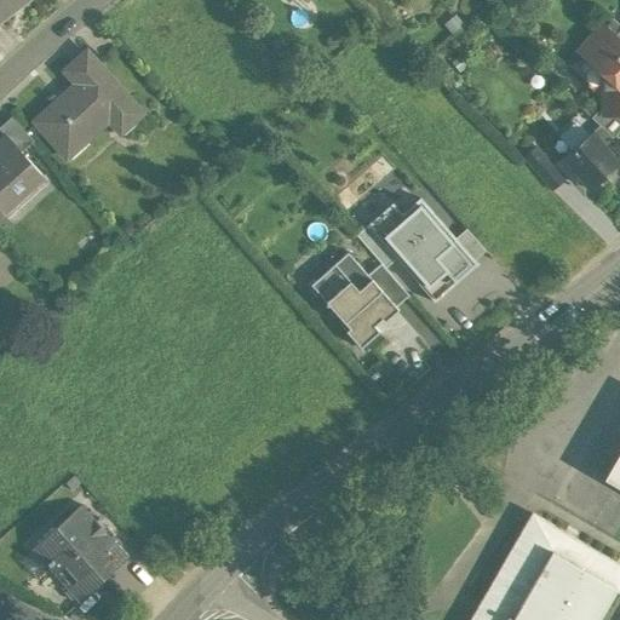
[(0,0),(0,19),(22,4),(19,0),(0,0)]
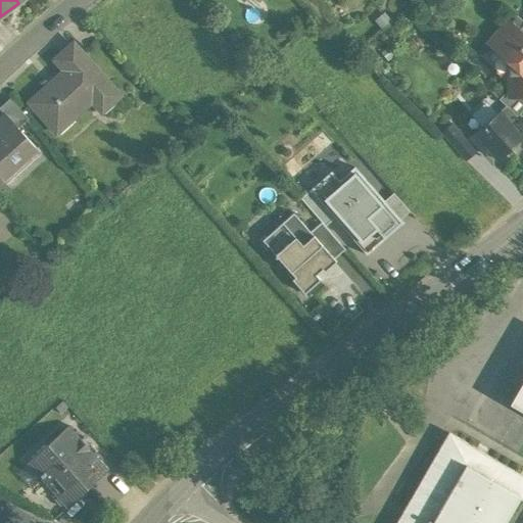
[(522,26),(522,21),(517,16),(509,26),(517,34),(522,26)]
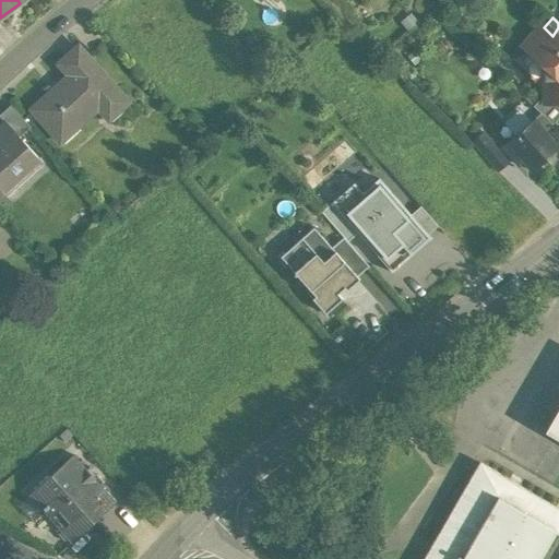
[(544,27),(524,48),(544,67),(545,94),(546,103),(558,102),(558,42),(552,36),(544,27)]
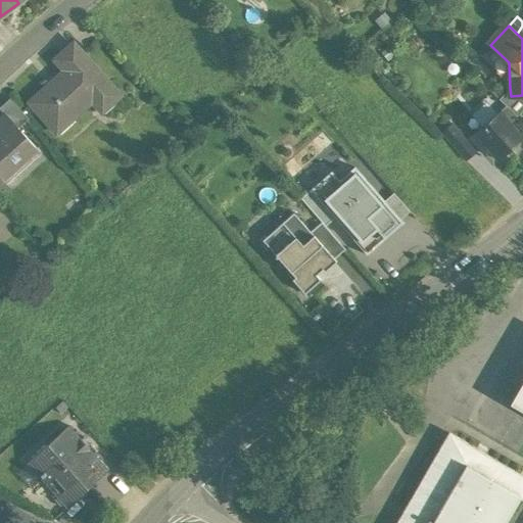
[(65,70),(31,102),(59,134),(75,119),(74,116),(92,100),(101,111),(119,95),(73,44),(55,59),(65,70)]
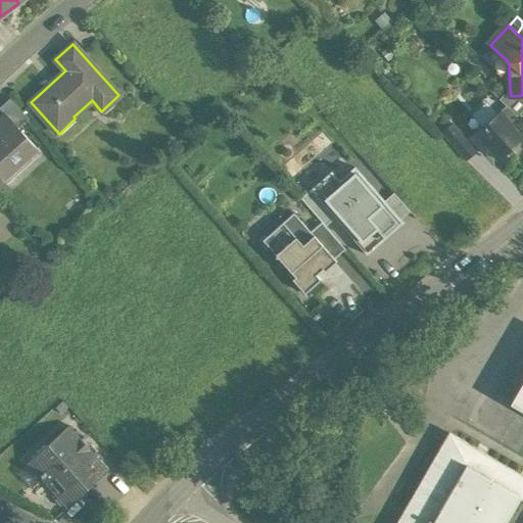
[(522,95),(511,96),(510,88),(498,100),(516,116),(522,108),(522,95)]
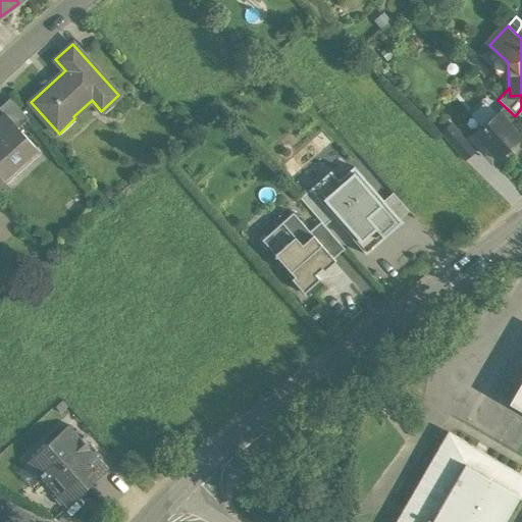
[(28,117),(10,98),(0,106),(0,109),(5,115),(16,127),(28,117)]
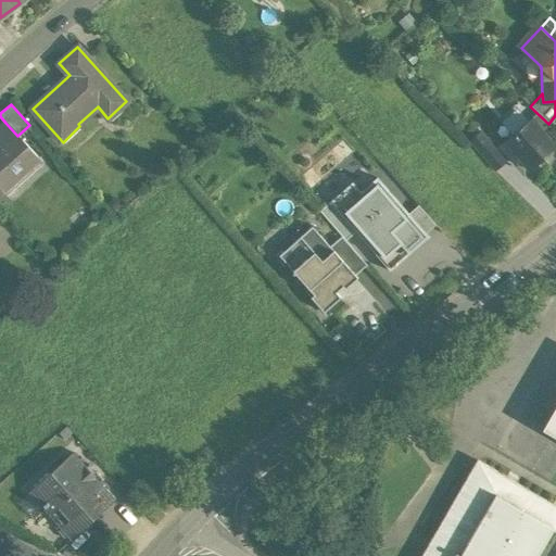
[(555,148),(529,119),(498,147),(515,165),(519,161),(528,172),(555,148)]
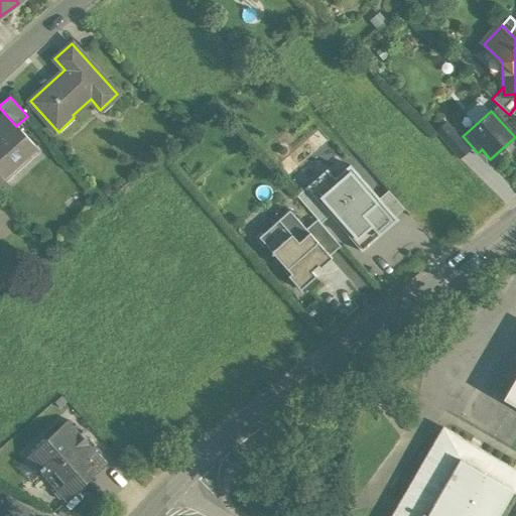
[(5,114),(0,118),(0,175),(1,176),(34,146),(16,126),(5,114)]
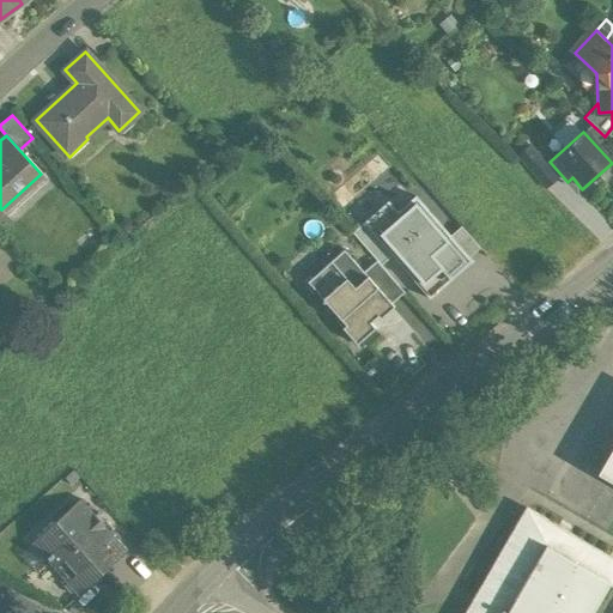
[(528,146),(516,157),(526,168),(538,157),(528,146)]
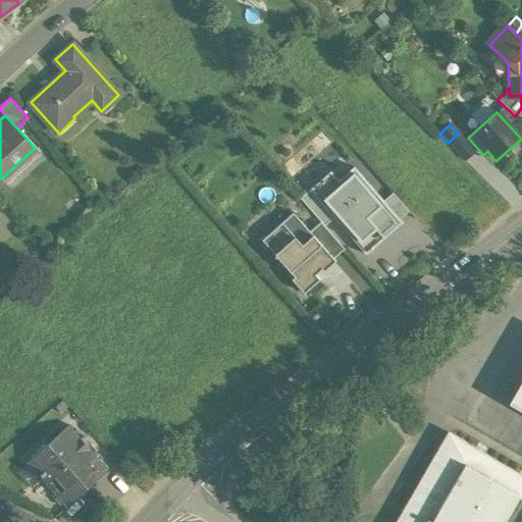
[(474,153),(458,134),(448,143),(464,161),(474,153)]
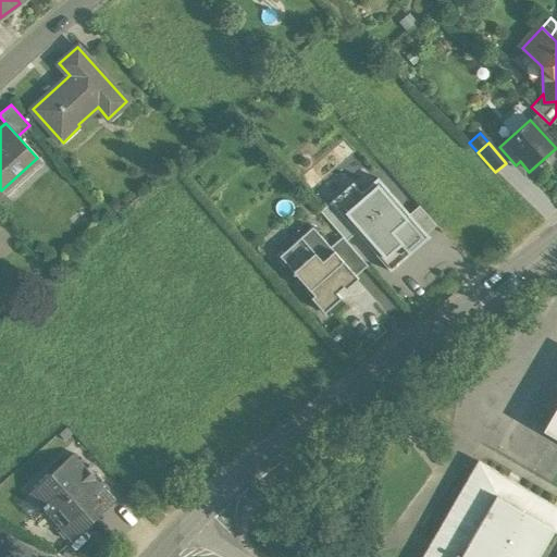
[(355,183),(333,202),(358,232),(392,272),(430,239),(428,237),(408,214),(380,181),(364,194),(355,183)]
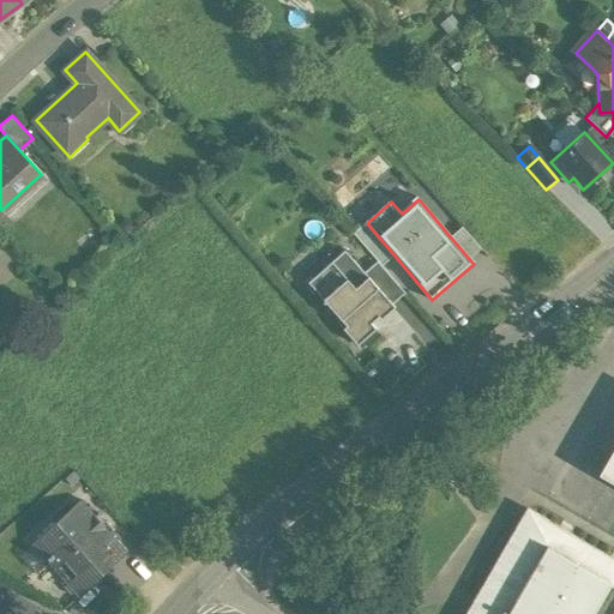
[(353,234),(381,268),(395,256),(367,223),(353,234)]
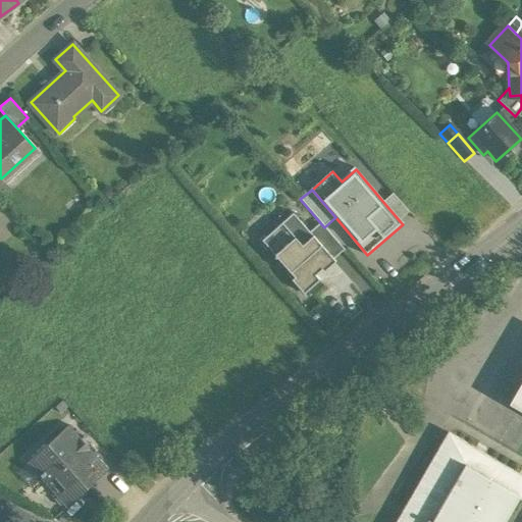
[(382,201),(401,222),(411,213),(393,193),(382,201)]
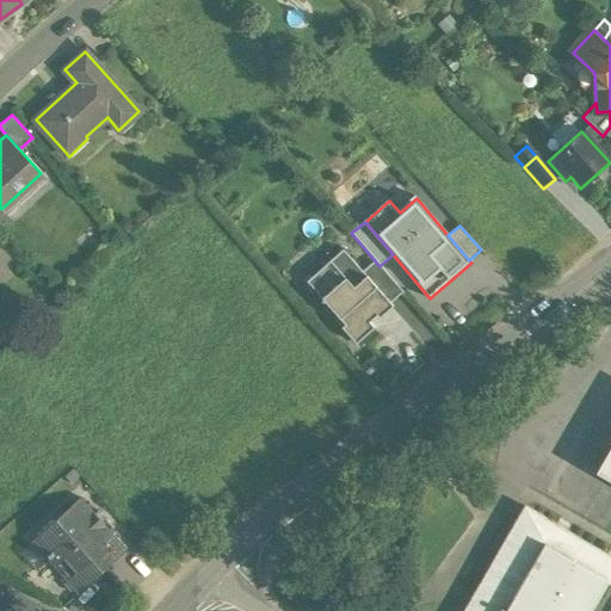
[(362,271),(341,250),(329,260),(344,277),(352,287),(365,276),(362,271)]
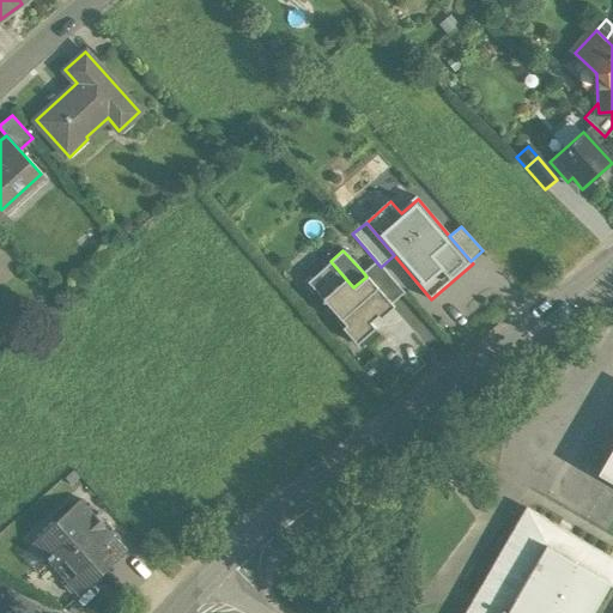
[(345,278),(331,261),(307,283),(321,299),(345,278)]
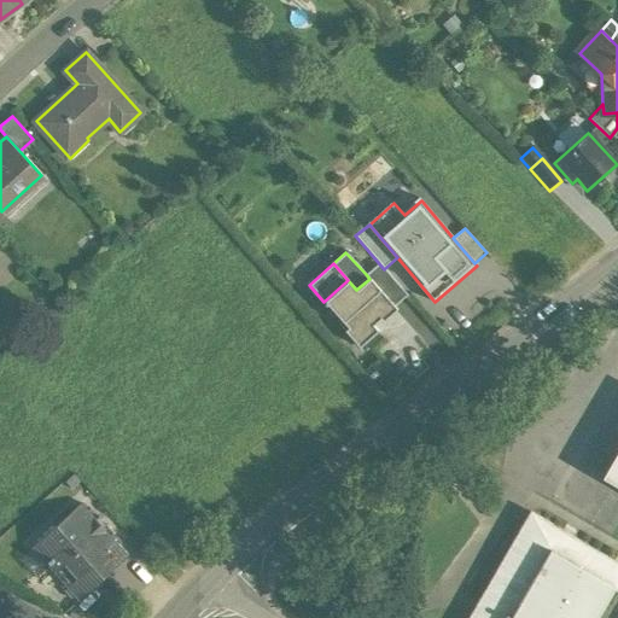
[(384,269),(379,263),(366,274),(369,279),(394,307),(407,295),(384,269)]
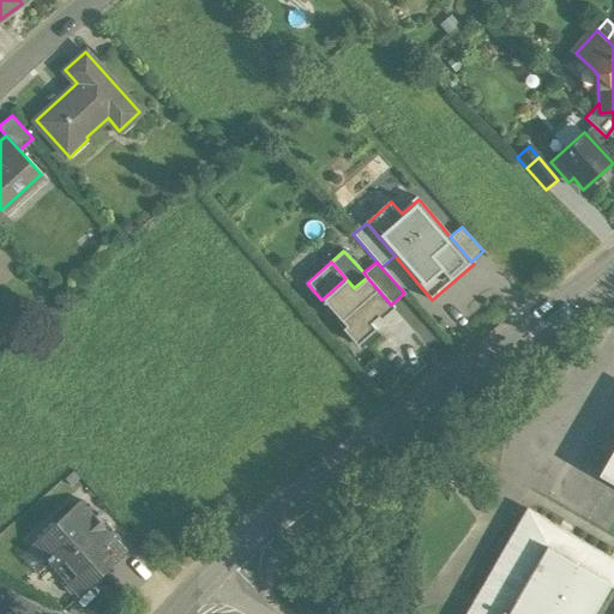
[(367,277),(354,288),(345,278),(321,300),(339,319),(336,321),(356,345),(375,329),(371,323),(377,317),(379,319),(393,307),(391,305),(367,277)]
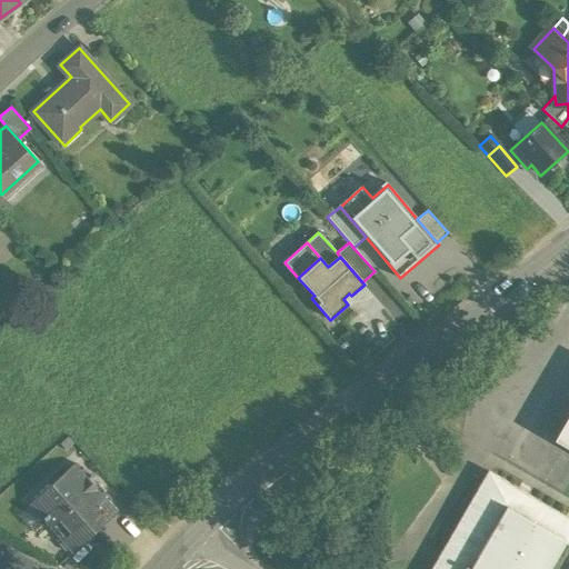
[(568,412),(553,440),(568,448),(568,412)]
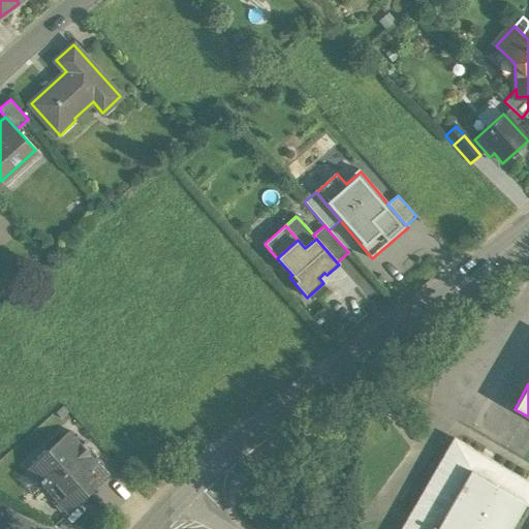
[(69,430),(27,468),(28,470),(30,468),(40,479),(36,484),(38,486),(40,484),(66,514),(110,475),(69,430)]
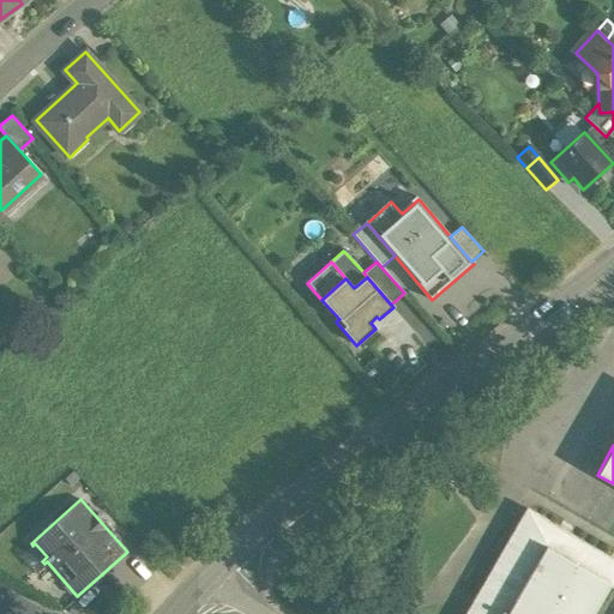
[(613,613),(613,560),(546,522),(547,521),(527,509),(465,613),(613,613)]
